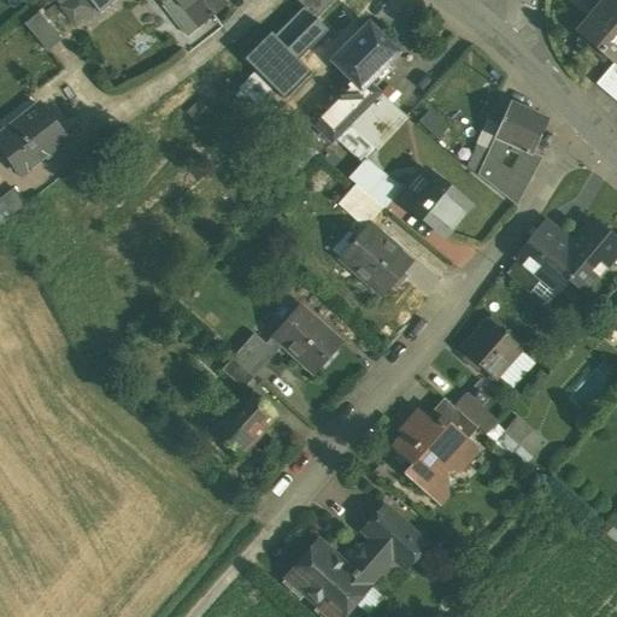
[(82,0),(71,0),(63,7),(75,23),(90,10),(82,0)]
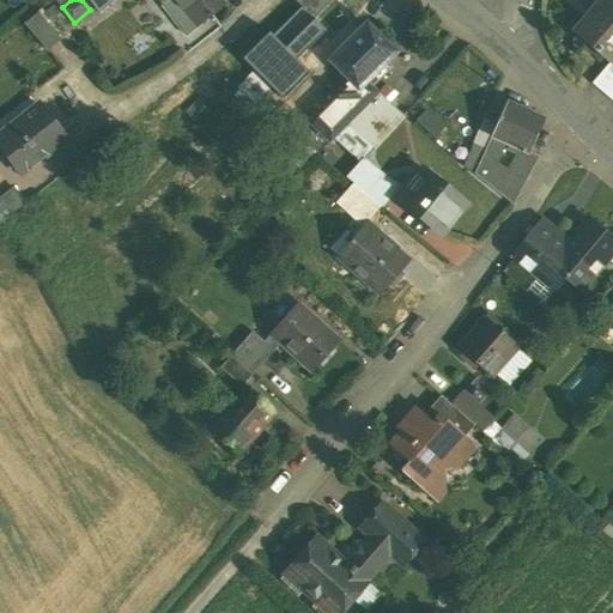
[(91,0),(102,12),(116,0),(91,0)]
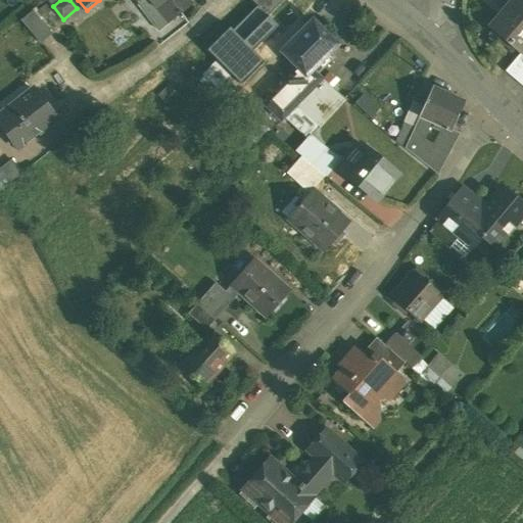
[(143,0),(139,3),(159,31),(193,3),(190,0),(143,0)]
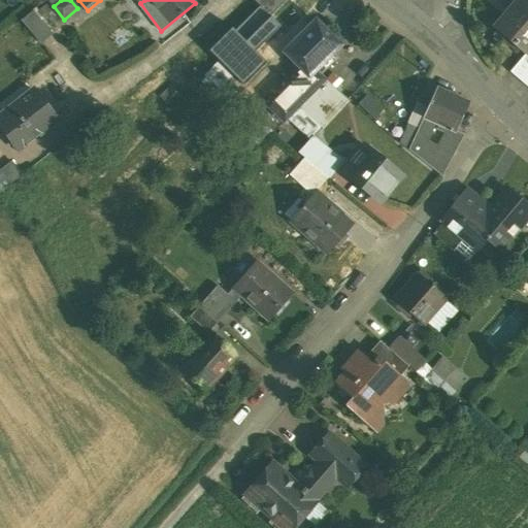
[(255,0),(261,6),(271,15),(287,0),(255,0)]
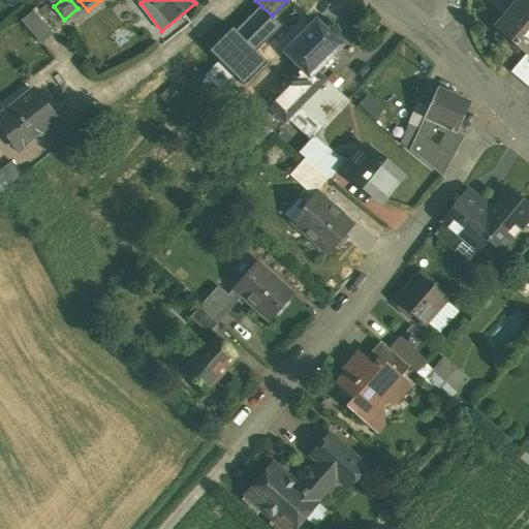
[(528,0),(517,0),(494,28),(525,55),(526,54),(528,50),(528,0)]
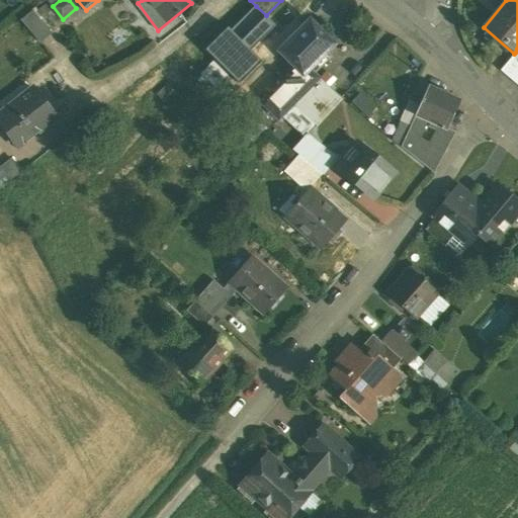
[(231,31),(250,51),(276,25),(266,15),(256,6),(231,31)]
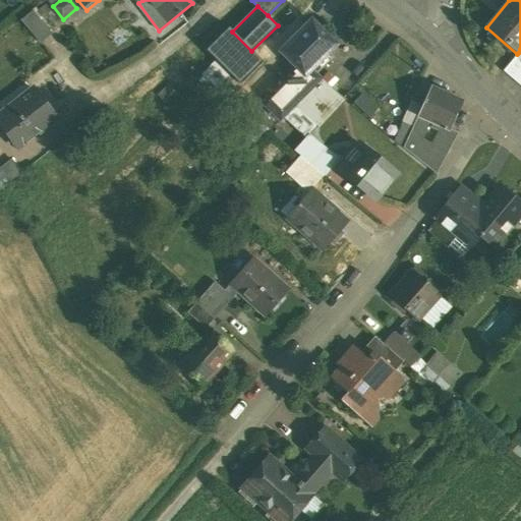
[(37,9),(24,19),(43,43),(55,33),(37,9)]
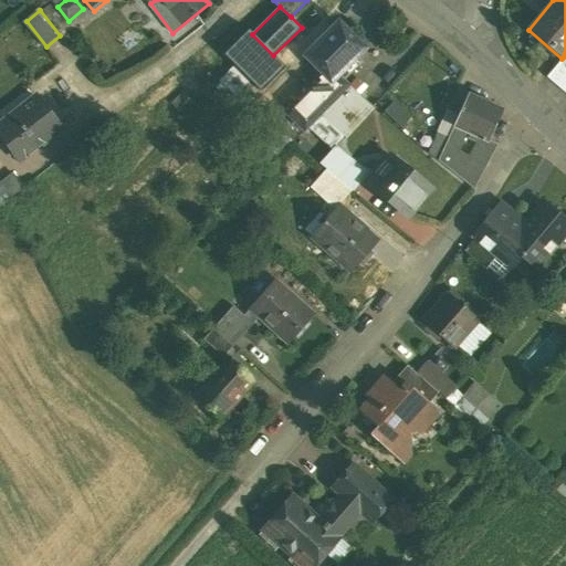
[(365,46),(339,20),(306,52),(324,71),(332,80),(338,73),(344,79),(362,61),(356,55),(365,46)]
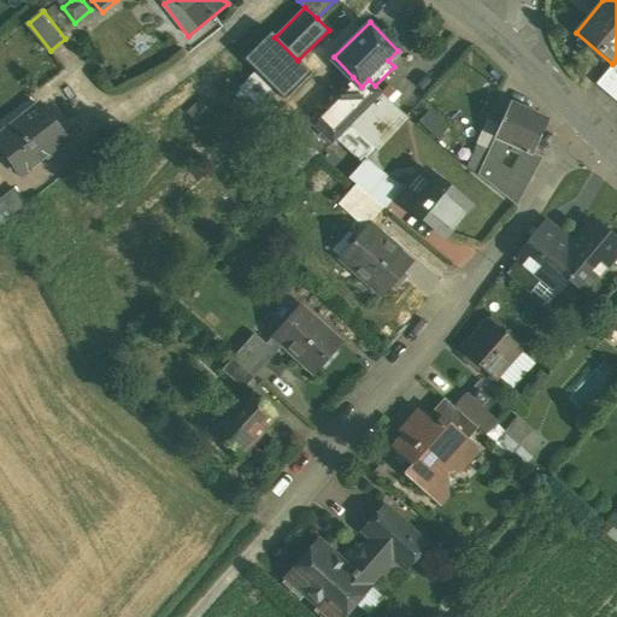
[(271,33),(244,59),(285,101),(312,75),(298,60),(275,37),(271,33)]
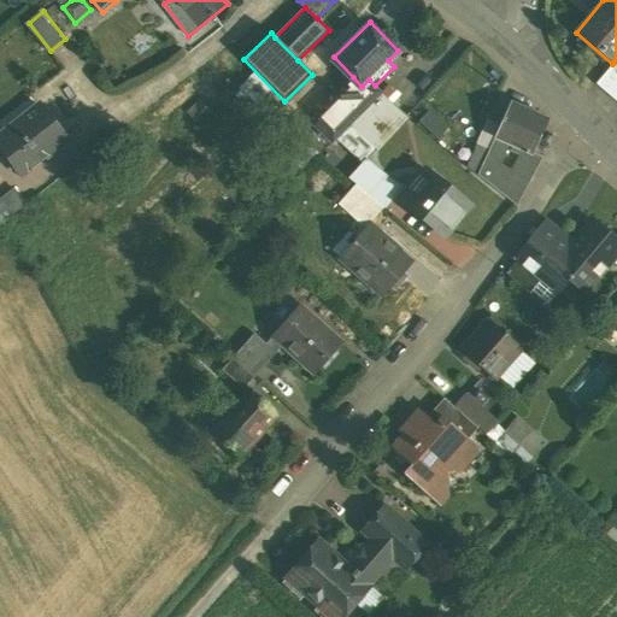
[(612,64),(595,84),(607,94),(616,82),(616,64),(613,63),(612,64)]
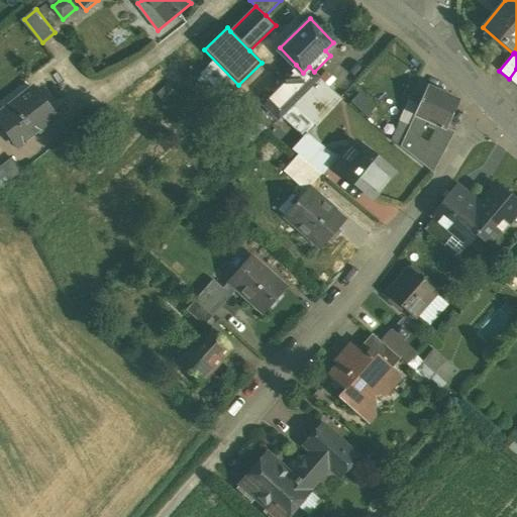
[(314,72),(309,67),(303,73),(296,65),(292,69),(296,74),(293,77),(306,91),(319,79),(320,78),(314,72)]
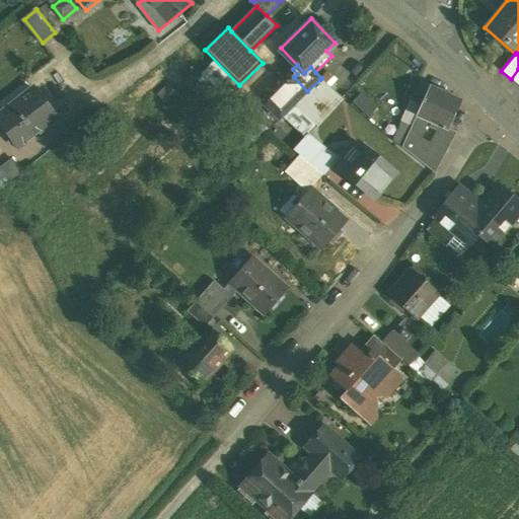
[(294,77),(268,102),(282,118),(294,104),(307,91),(294,77)]
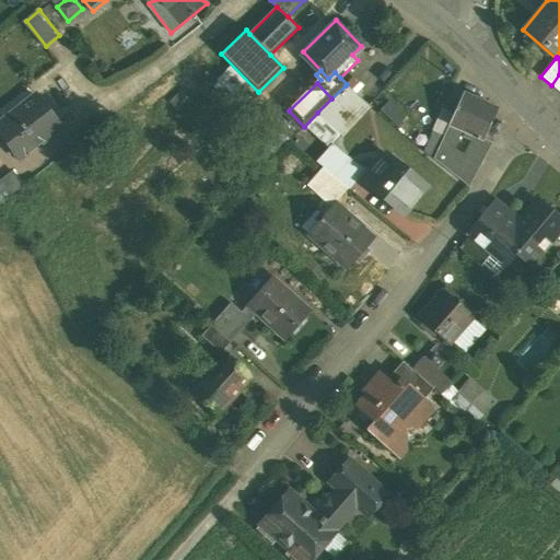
[(368,106),(346,85),(331,98),(317,113),(340,135),(368,106)]
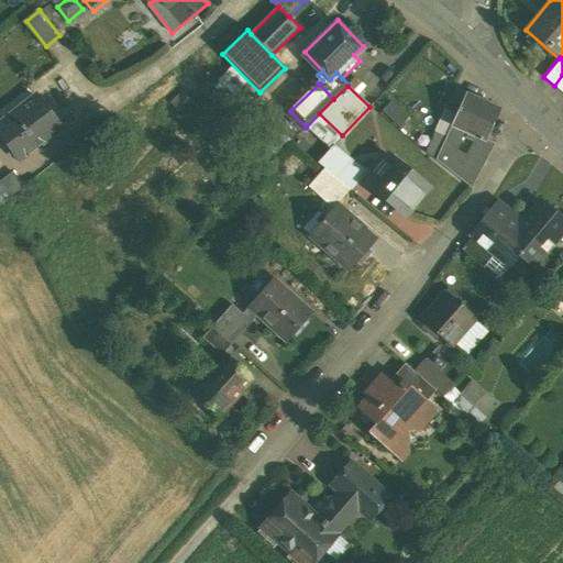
[(28,89),(0,110),(0,122),(34,97),(28,89)]
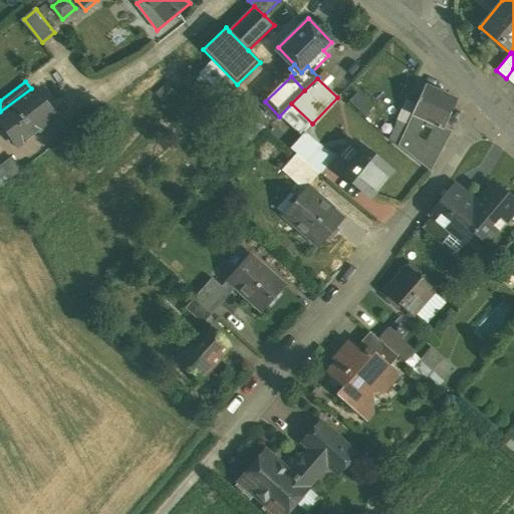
[(457,100),(425,85),(412,114),(421,118),(434,124),(443,129),(444,127),(457,100)]
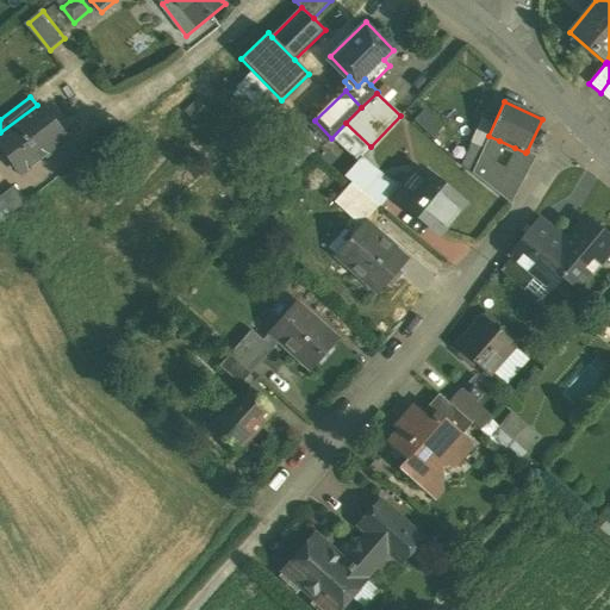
[(37,105),(0,132),(0,143),(24,174),(66,141),(37,104),(37,105)]
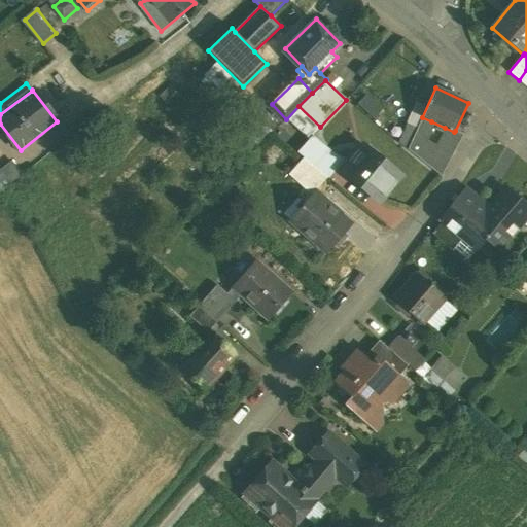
[(416,103),(407,124),(417,128),(426,107),(416,103)]
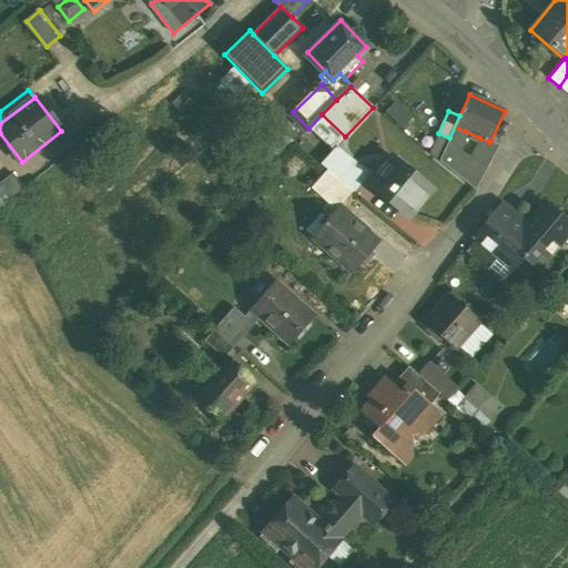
[(465,131),(455,127),(449,138),(444,152),(457,158),(458,153),(466,138),(465,131)]
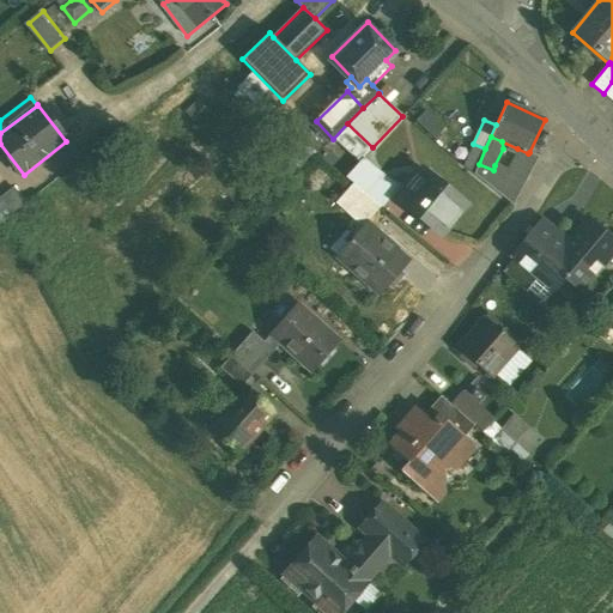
[(528,153),(517,149),(510,164),(529,174),(539,157),(529,152),(528,153)]
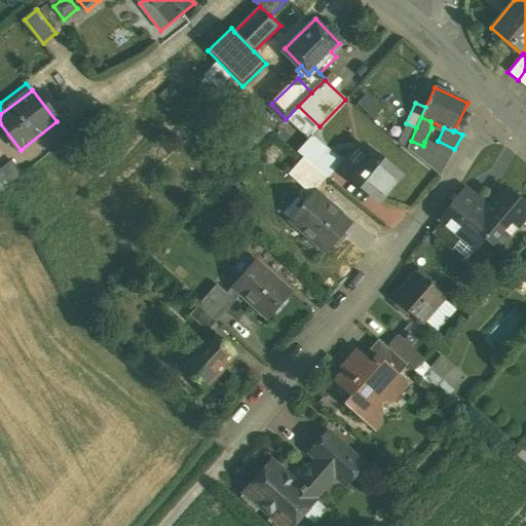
[(341,164),(309,139),(296,152),(303,157),(322,174),(329,179),(341,164)]
